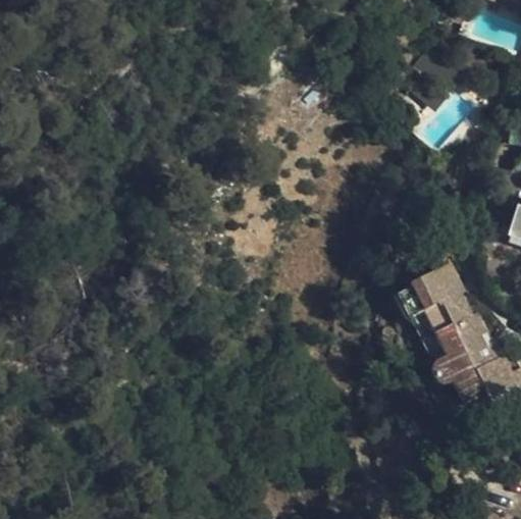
[(520,8),(520,1),(518,0),(501,0),(501,1),(520,8)]
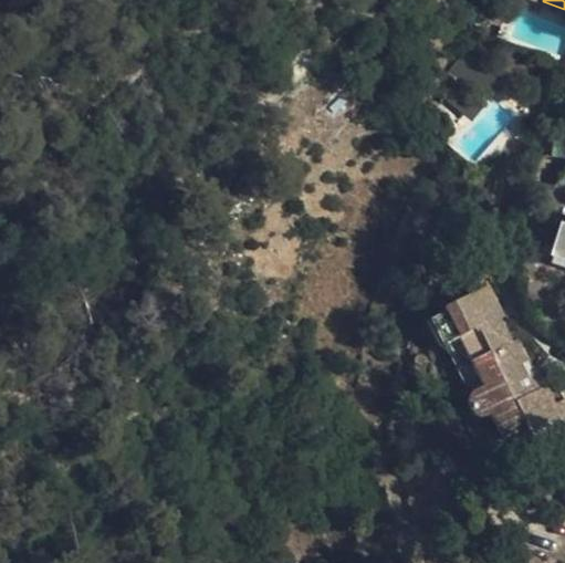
[(475,77),(484,65),(475,59),(467,71),(475,77)]
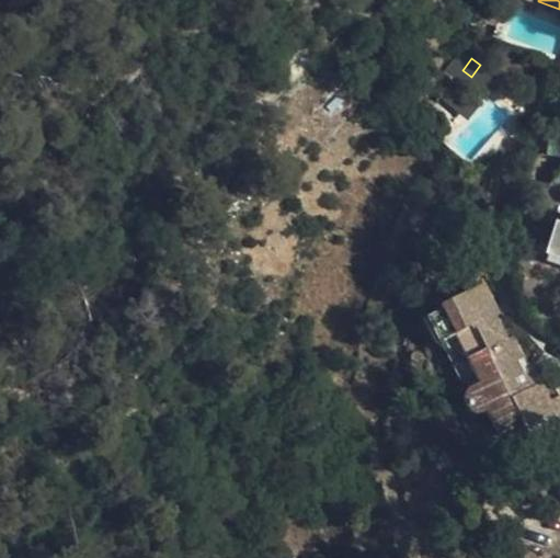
[(495,78),(480,65),(471,77),(463,70),(457,73),(444,90),(466,111),(477,99),(469,92),(478,82),(487,89),(495,78)]
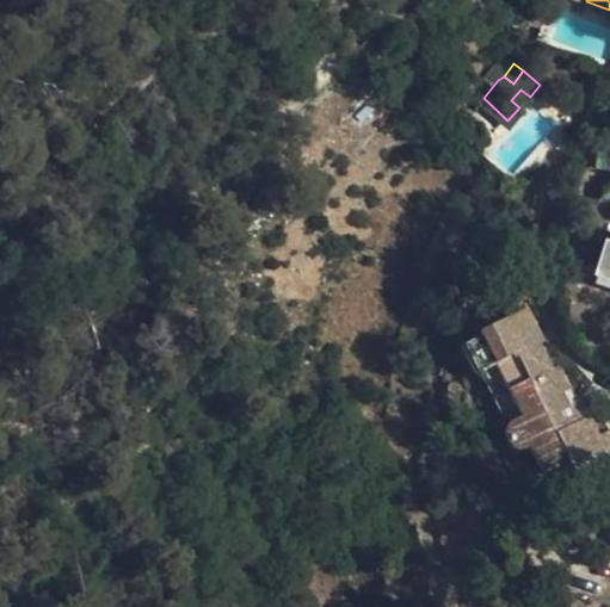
[(609,230),(609,231),(597,270),(609,273),(609,230)]
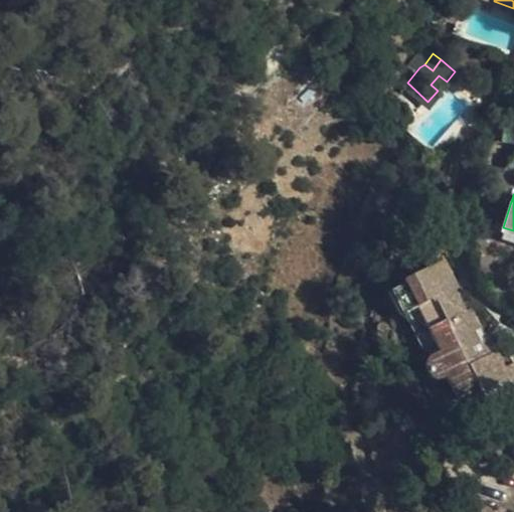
[(470,318),(475,315),(471,306),(464,308),(455,288),(458,286),(445,257),(420,269),(417,280),(406,276),(404,277),(406,281),(388,289),(400,313),(405,310),(418,305),(441,349),(429,355),(424,362),(425,366),(427,369),(431,374),(434,376),(439,377),(446,374),(456,393),(475,384),(481,394),(513,377),(513,365),(512,361),(503,366),(488,339),(482,343),(477,331),(470,318)]
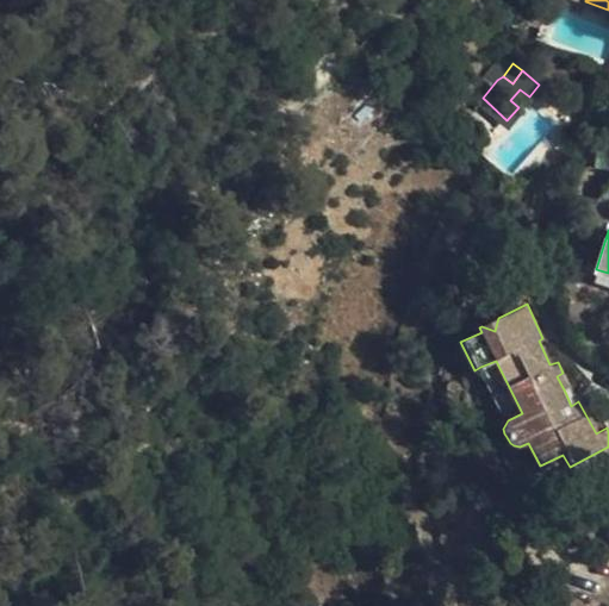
[(498,318),(482,326),(495,331),(498,318)]
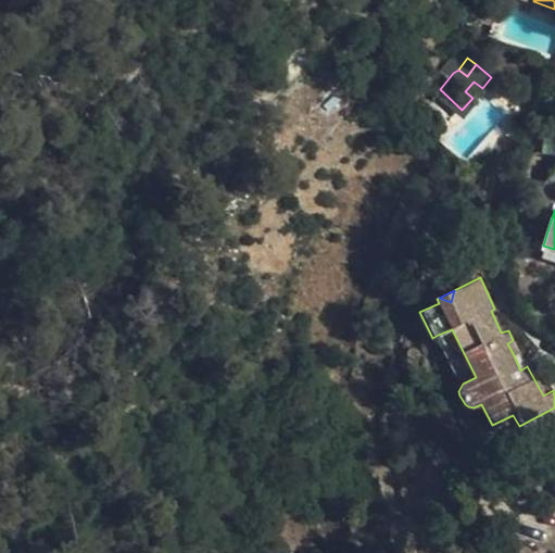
[(452,329),(438,335),(463,384),(476,377),(452,329)]
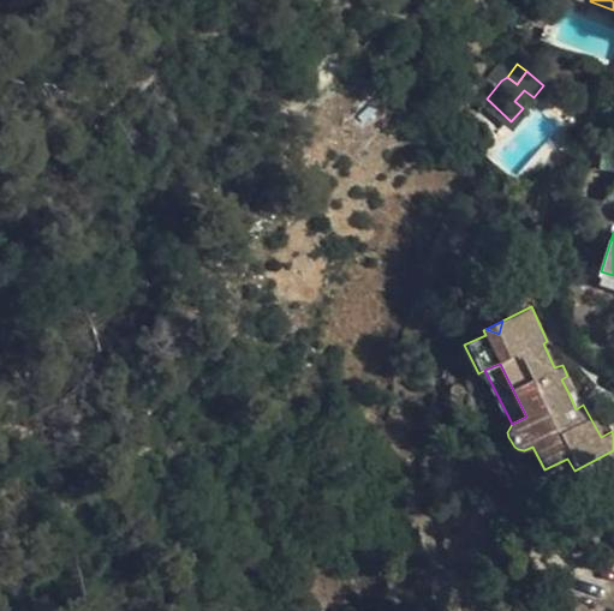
[(561,379),(570,395),(576,391),(567,376),(561,379)]
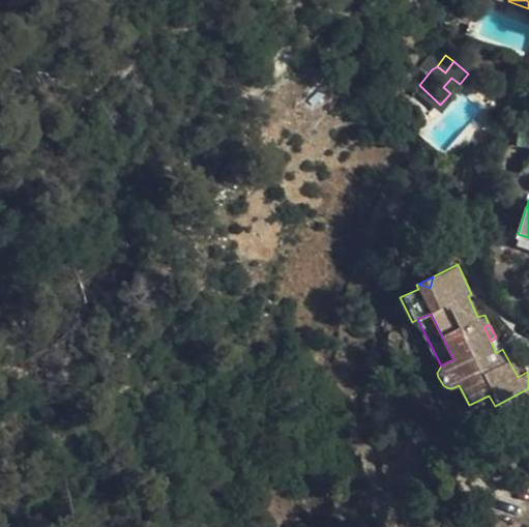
[(482,413),(495,406),(489,396),(469,405),(472,410),(478,407),(482,413)]
